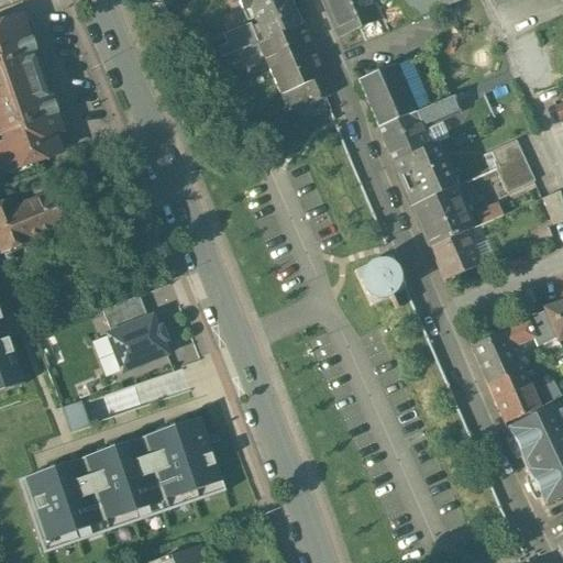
[(286,0),(266,0),(249,8),(264,41),(298,25),(286,0)]
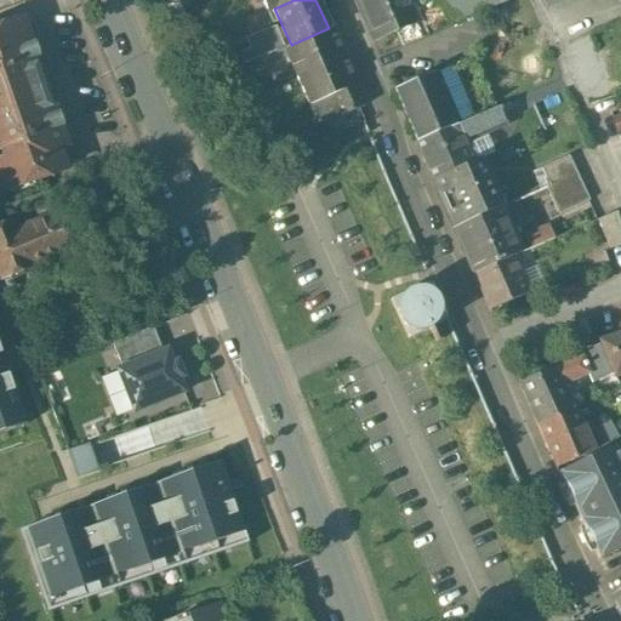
[(405,0),(353,0),(371,43),(396,33),(400,46),(426,36),(419,21),(416,23),(405,0)]
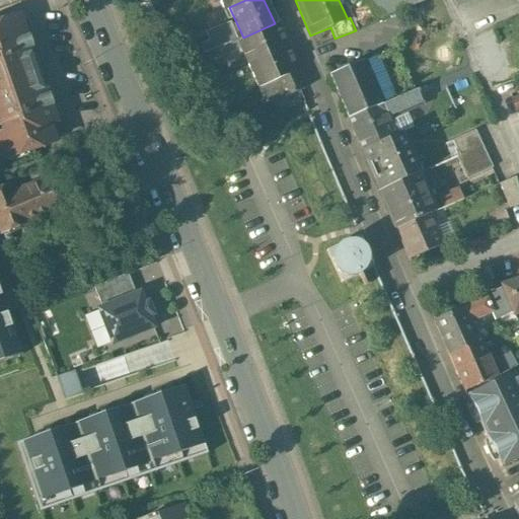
[(401,0),(369,0),(365,2),(373,22),(404,8),(401,0)]
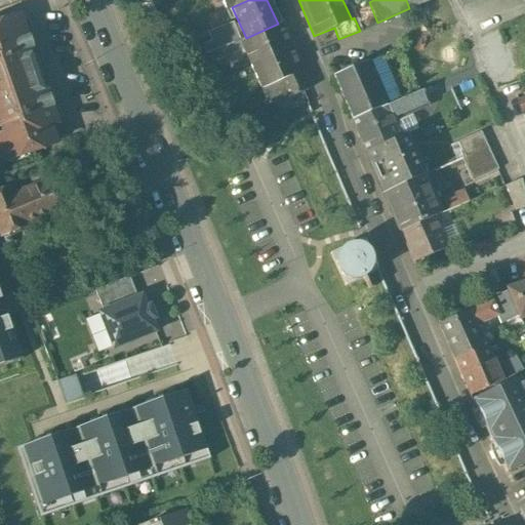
[(406,0),(409,8),(429,0),(406,0)]
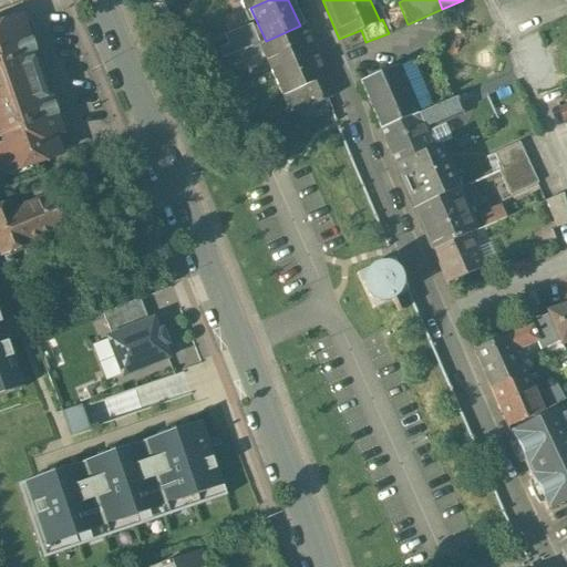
[(0,171),(3,173),(51,157),(55,147),(51,135),(57,124),(53,116),(57,115),(52,101),(49,102),(32,53),(35,52),(30,37),(27,38),(23,26),(12,19),(0,23),(0,171)]
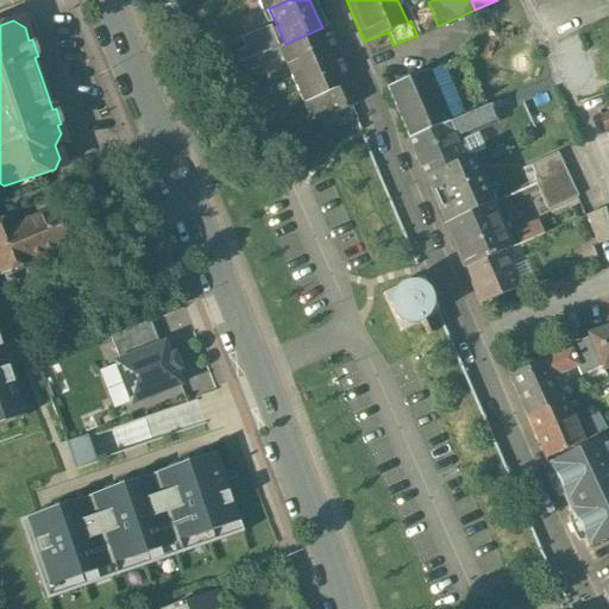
[(322,27),(286,44),(280,46),(283,57),(289,75),(334,55),(322,27)]
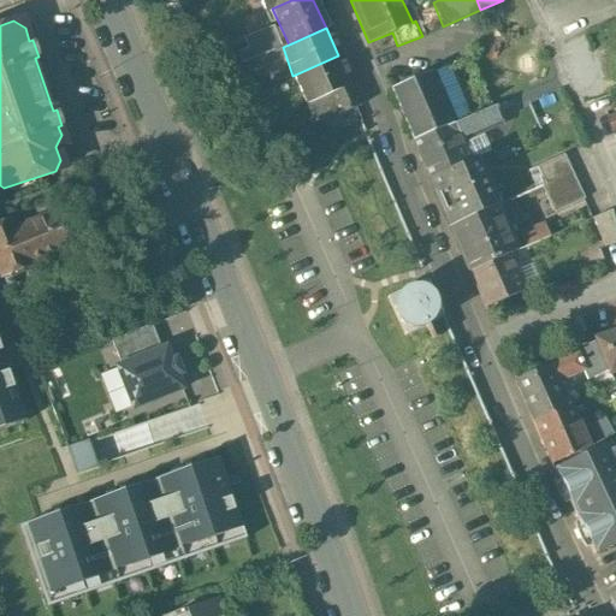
[(264,55),(283,47),(276,30),(258,37),(264,55)]
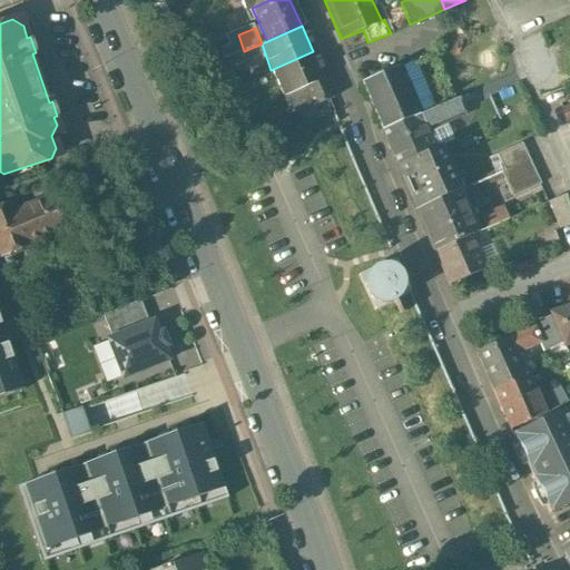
[(265,53),(262,43),(244,51),(231,57),(234,65),(265,53)]
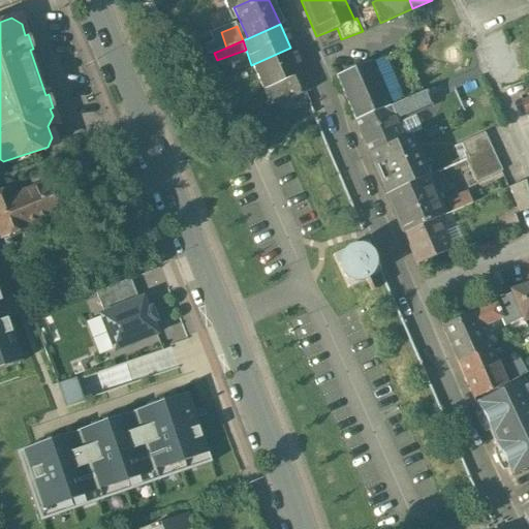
[(308,91),(290,48),(251,65),(270,106),(277,102),(278,104),(304,92),(308,91)]
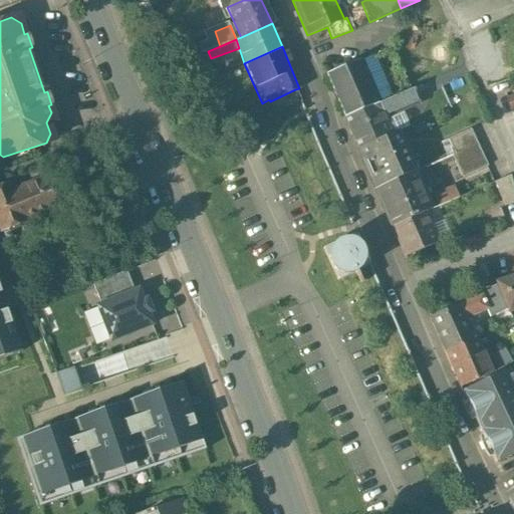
[(372,54),(324,74),(343,116),(376,103),(392,96),(372,54)]
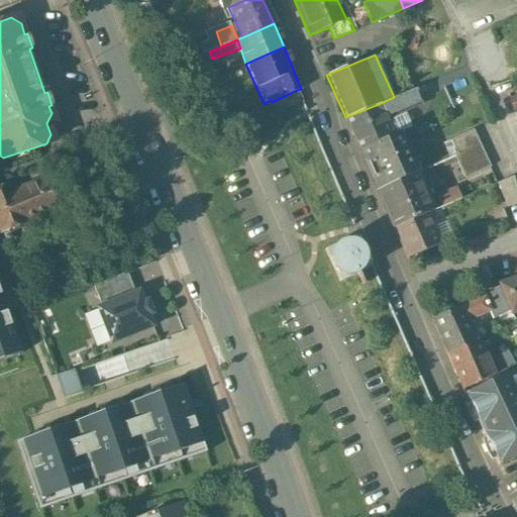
[(412,89),(394,97),(379,104),(384,117),(389,115),(390,118),(421,104),(414,89),(412,90),(412,89)]
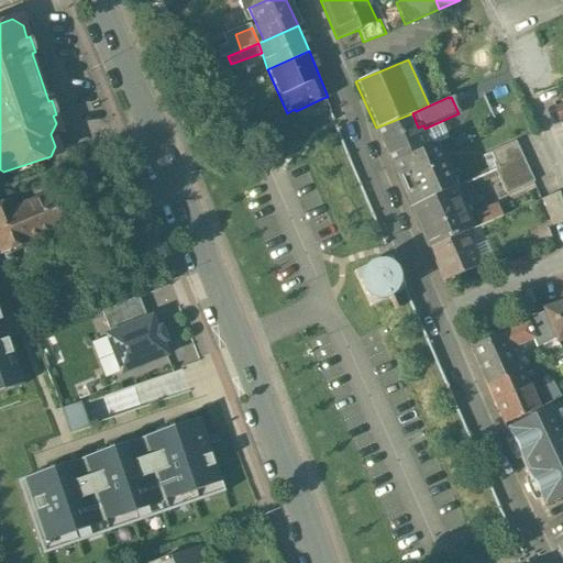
[(323,98),(296,111),(300,123),(329,110),(323,98)]
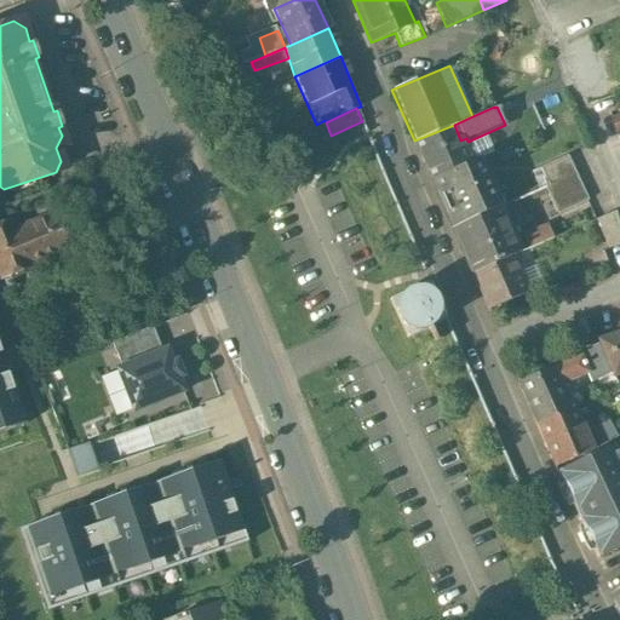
[(454,125),(414,141),(431,179),(470,161),(460,141),(454,125)]
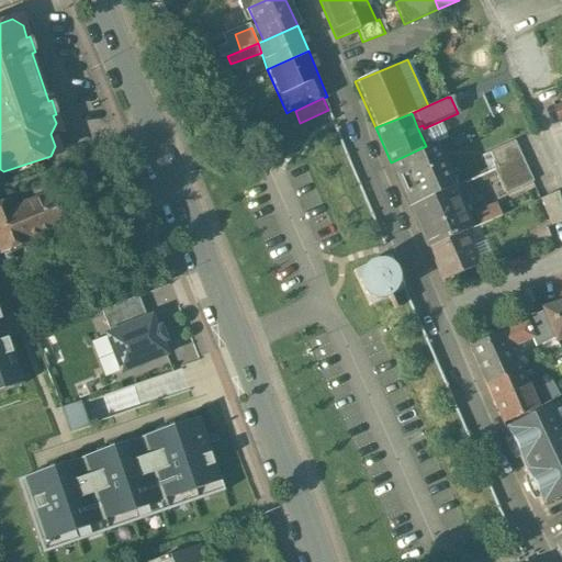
[(490,152),(497,167),(521,156),(515,141),(490,152)]
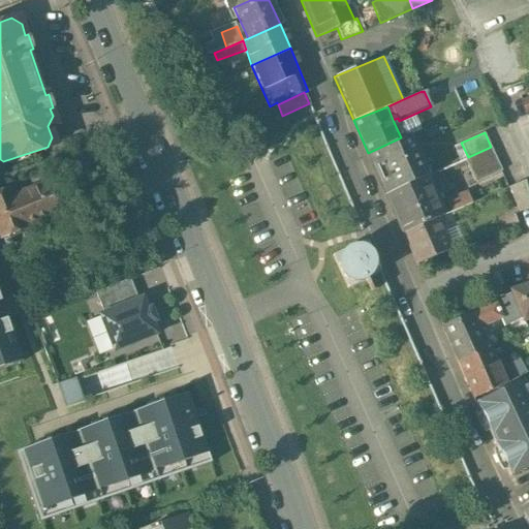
[(407,135),(401,137),(368,153),(384,195),(425,177),(407,135)]
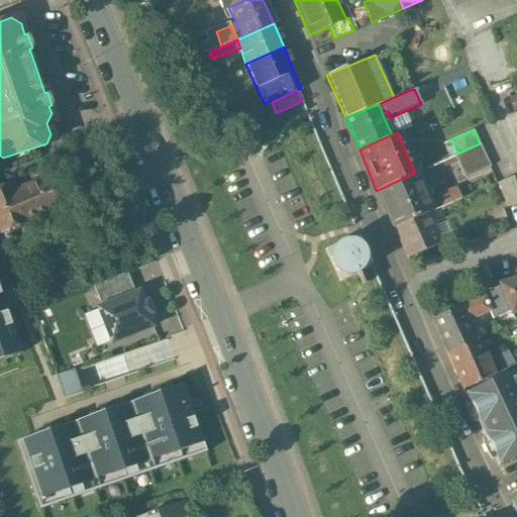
[(457,153),(454,154),(466,178),(491,167),(480,143),(457,153)]
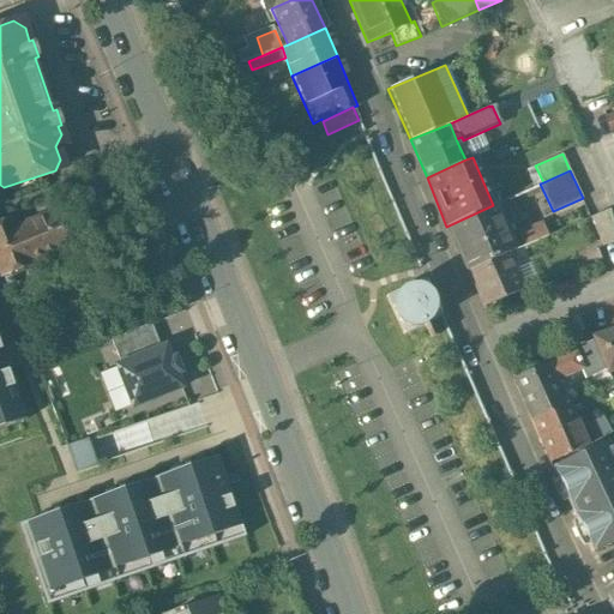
[(493,205),(446,227),(467,270),(506,253),(513,250),(493,205)]
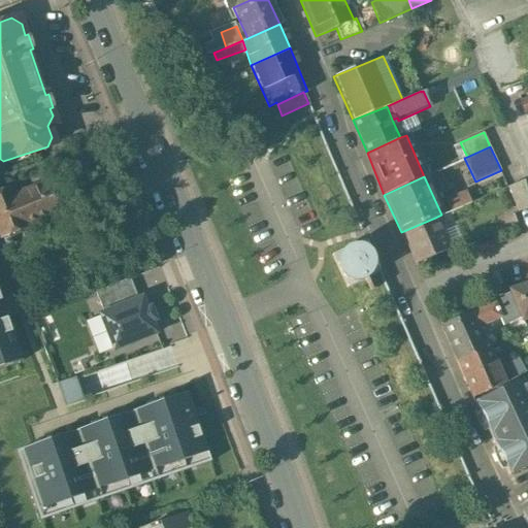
[(7,190),(0,192),(0,235),(24,227),(23,225),(61,209),(50,180),(10,197),(7,190)]
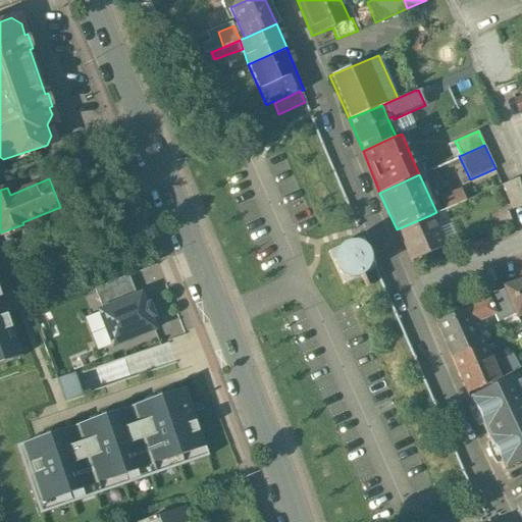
[(460,189),(438,198),(444,209),(465,200),(460,189)]
